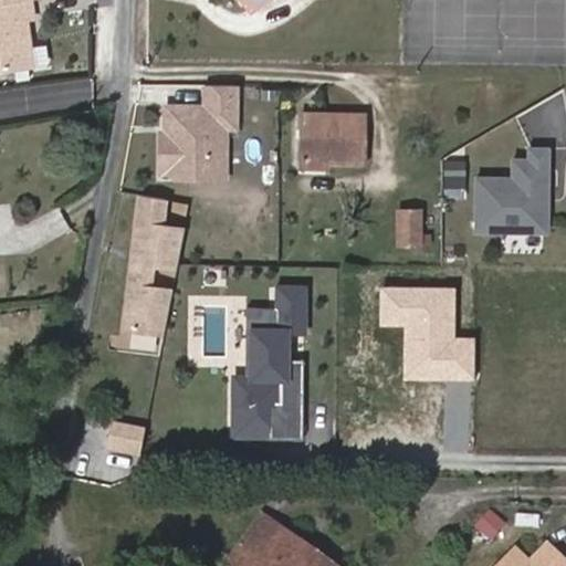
[(34,21),(31,0),(27,0),(0,3),(0,70),(34,65),(28,21),(34,21)]
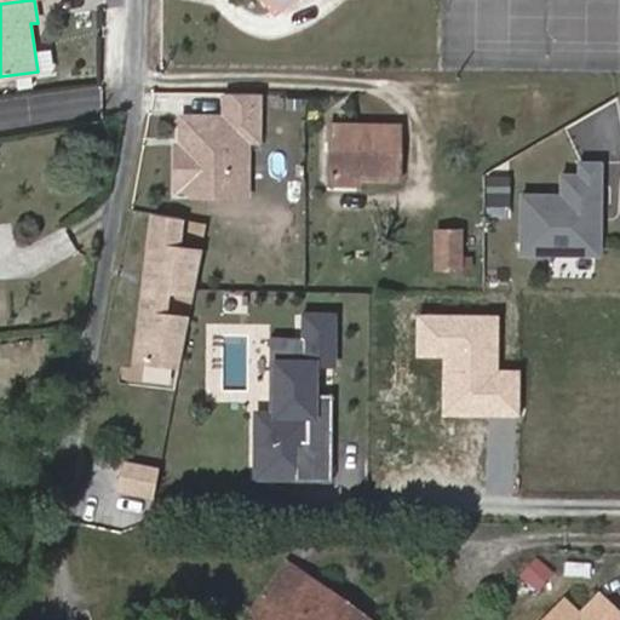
[(247,137),(248,91),(214,91),(214,115),(172,114),(172,137),(177,137),(177,143),(172,143),(166,143),(165,185),(176,187),(182,193),(218,193),(218,172),(224,166),(236,166),(236,137),(247,137)]
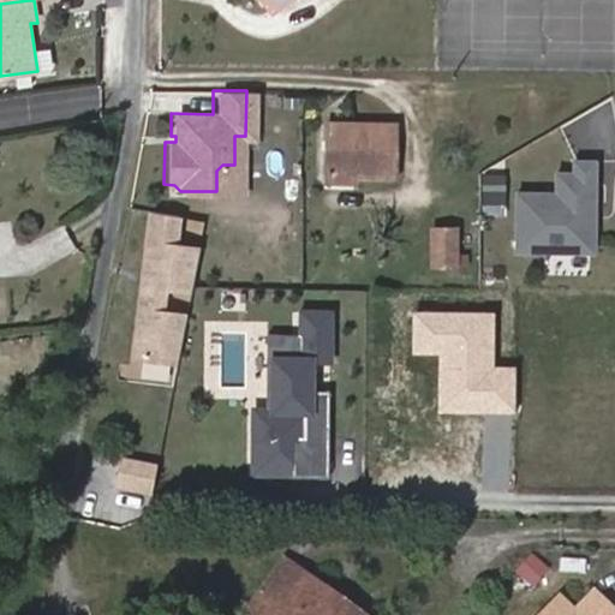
[(318,133),(386,133),(386,121),(318,121),(318,133)]
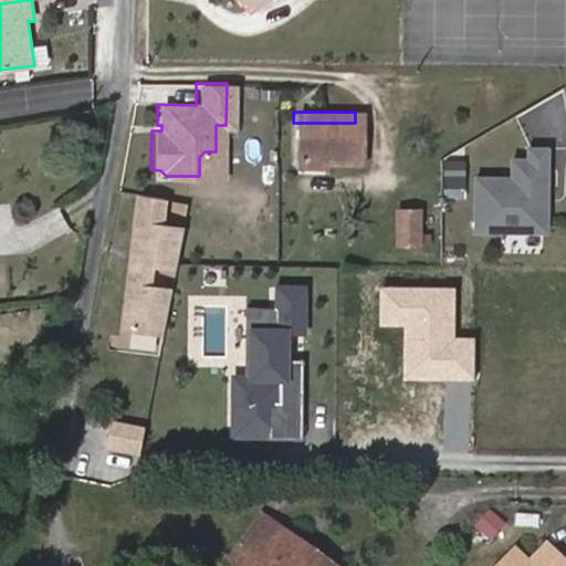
[(355,160),(355,123),(293,123),(292,160),(320,160),(355,160)]
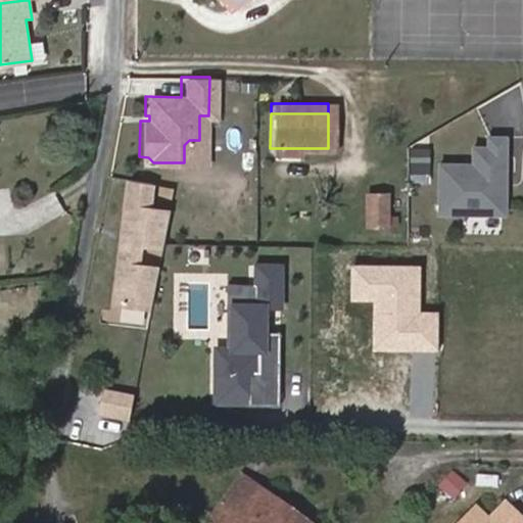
[(508,212),(508,183),(504,183),(504,175),(508,175),(508,135),(490,134),(490,145),(475,145),(475,162),(442,162),(441,211),(508,212)]
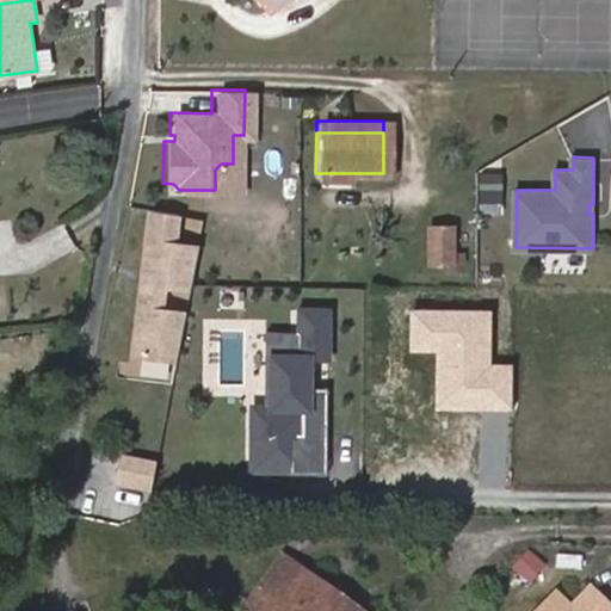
[(233,190),(233,164),(221,164),(215,170),(215,190),(233,190)]
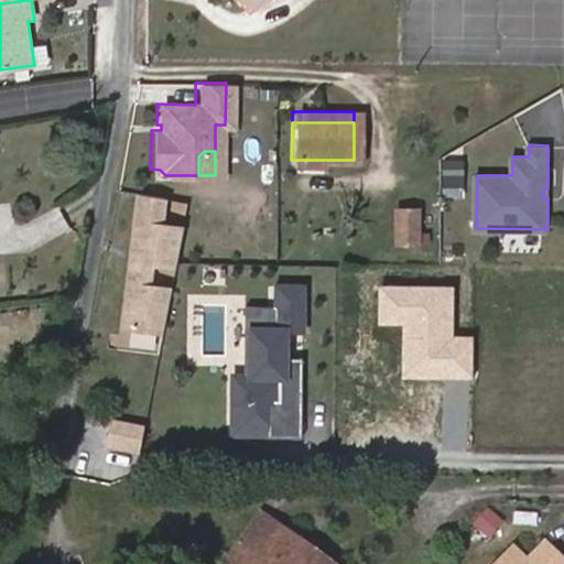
[(159,197),(136,192),(131,251),(137,252),(136,273),(130,273),(127,323),(164,328),(170,289),(148,285),(150,263),(173,267),(179,226),(158,224),(159,197)]
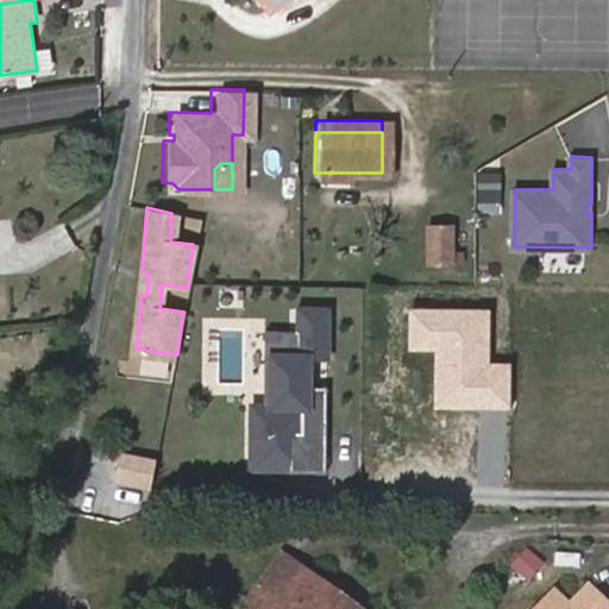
[(427,219),(426,259),(456,259),(457,220),(427,219)]
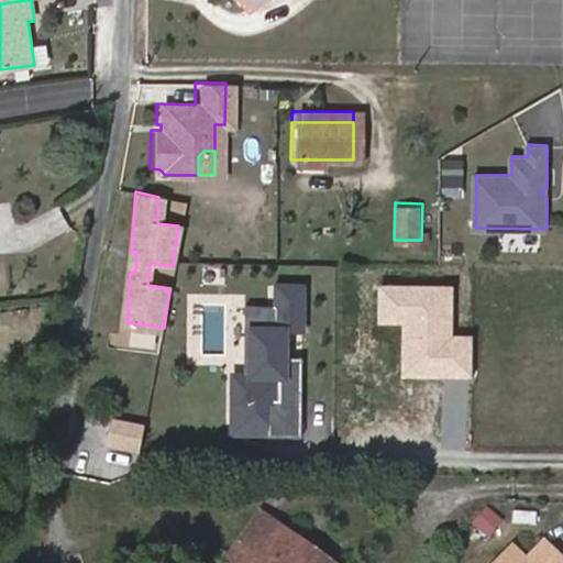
[(229,432),(299,434),(302,354),(284,353),(284,329),(307,330),(308,277),(274,276),(273,301),(243,300),(241,367),(232,367),(229,432)]
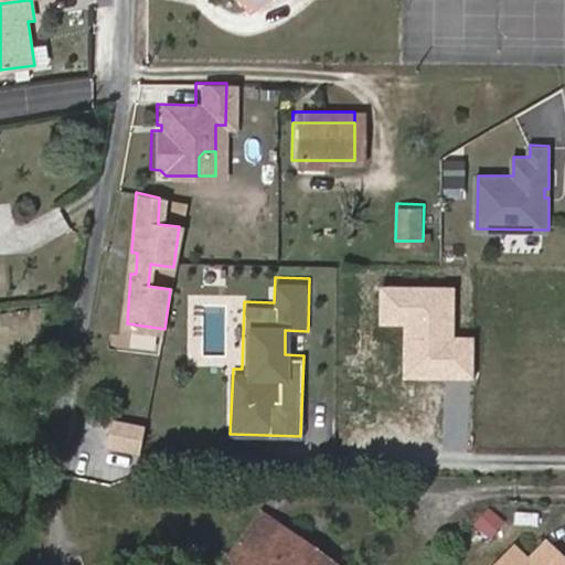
[(134,348),(141,330),(124,323),(117,340),(134,348)]
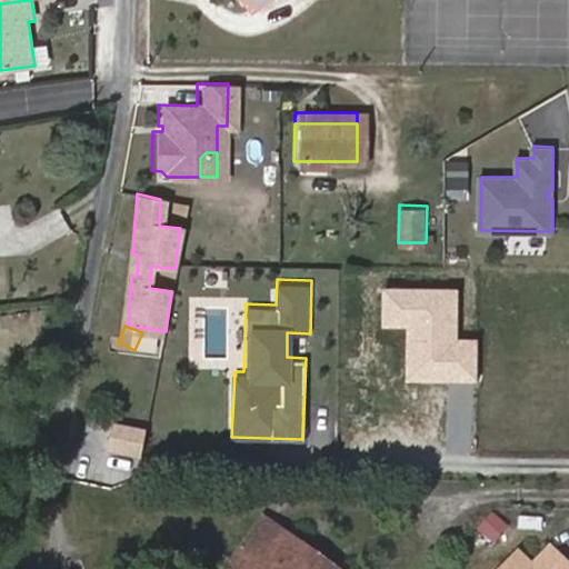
[(140,452),(142,425),(107,421),(105,450),(140,452)]
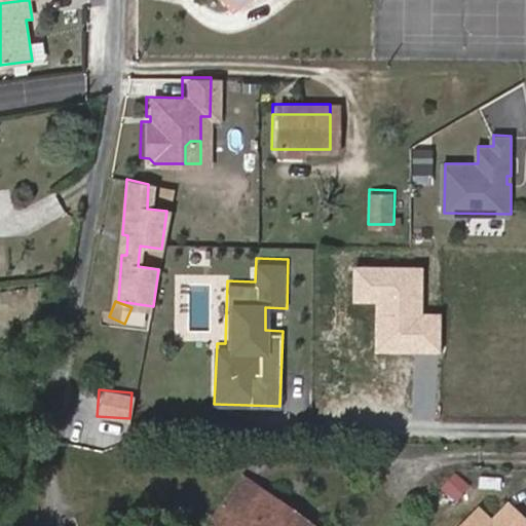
[(309,525),(306,524),(304,525),(301,525),(296,522),(299,518),(249,481),(245,486),(215,525),(309,525)]
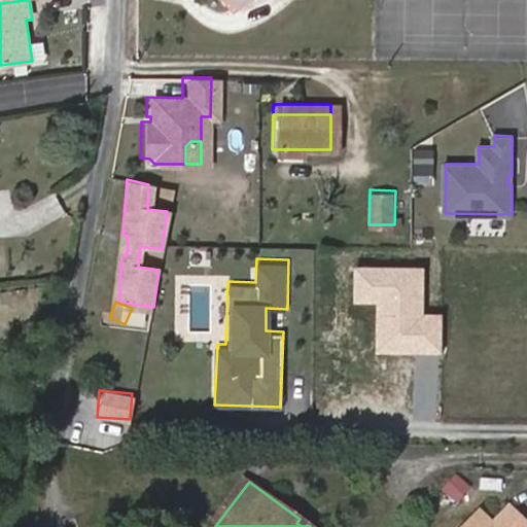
[(526,526),(526,516),(517,503),(499,519),(494,523),(483,510),(463,526),(526,526)]
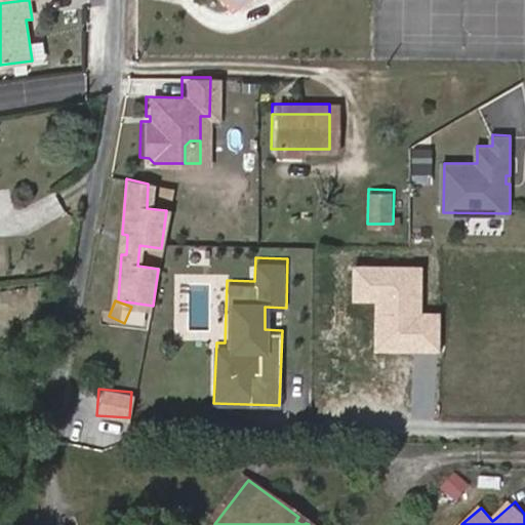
[(492,521),(497,517),(486,503),(481,508),(492,521)]
